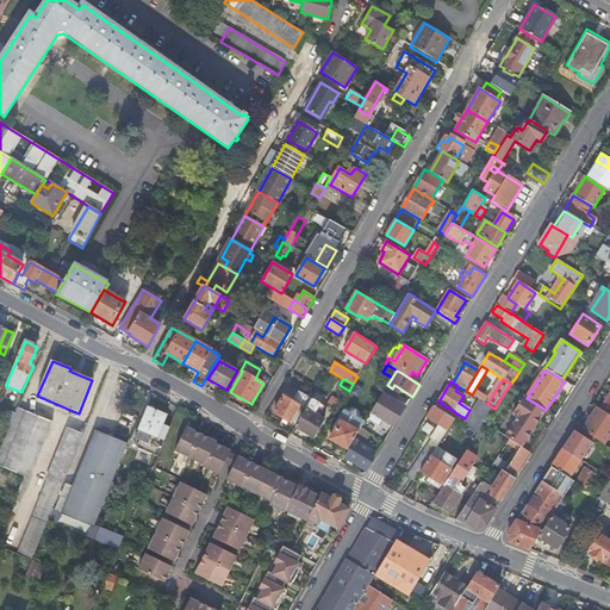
[(274,414),(296,427),(312,400),(299,392),(293,403),(284,398),(274,414)]
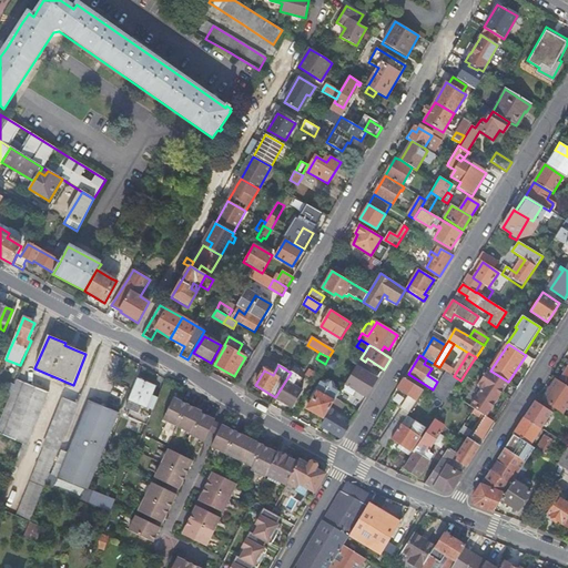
[(294,366),(291,372),(298,376),(302,371),(294,366)]
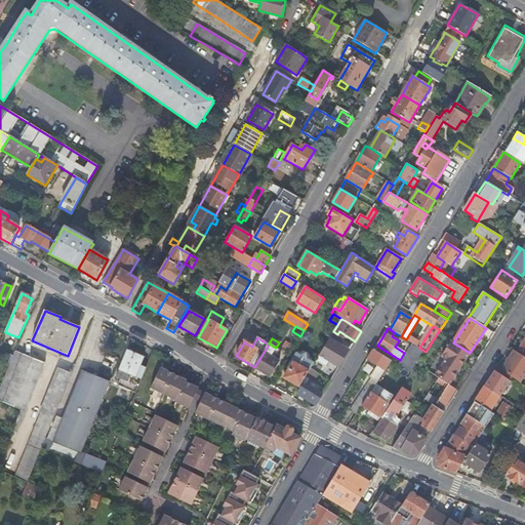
[(329,339),(319,356),(328,362),(338,346),(329,339)]
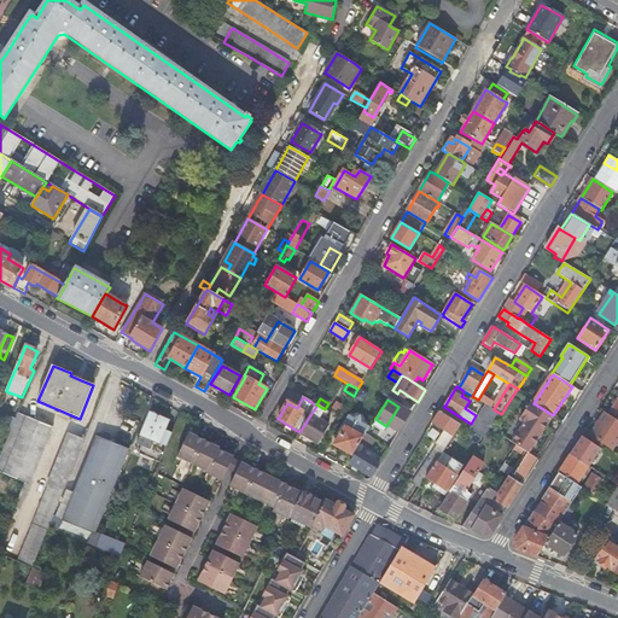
[(525,423),(512,443),(516,445),(528,453),(529,453),(553,415),(534,403),(531,402),(520,419),(525,423)]
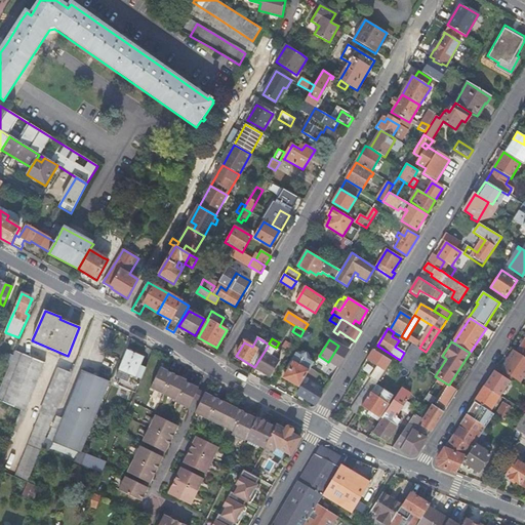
[(254,367),(270,377),(279,362),(274,359),(276,355),(275,354),(278,349),(276,348),(269,344),(269,345),(254,367)]
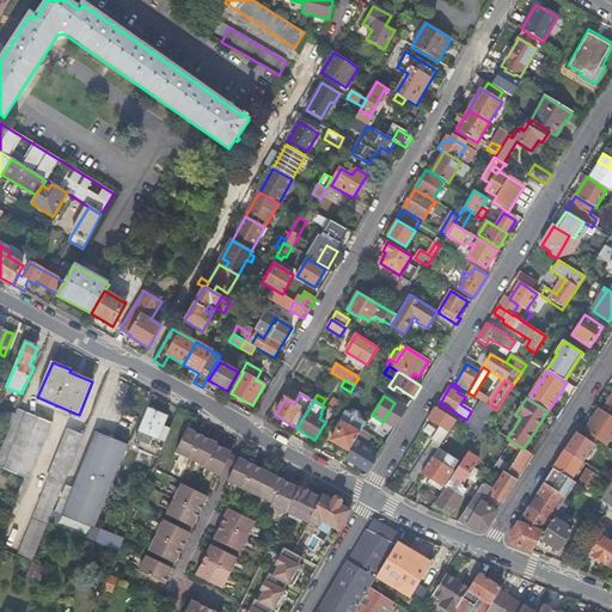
[(493,408),(476,433),(478,435),(485,424),(496,410),(493,408)]
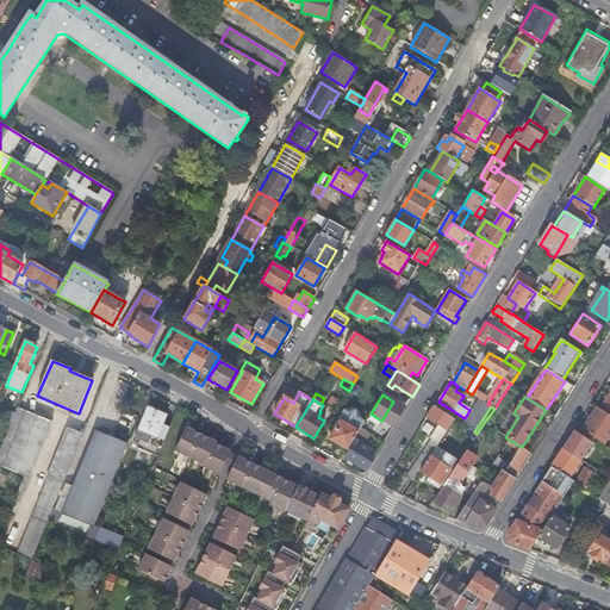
[(19,408),(0,452),(0,466),(24,477),(27,478),(53,422),(19,408)]
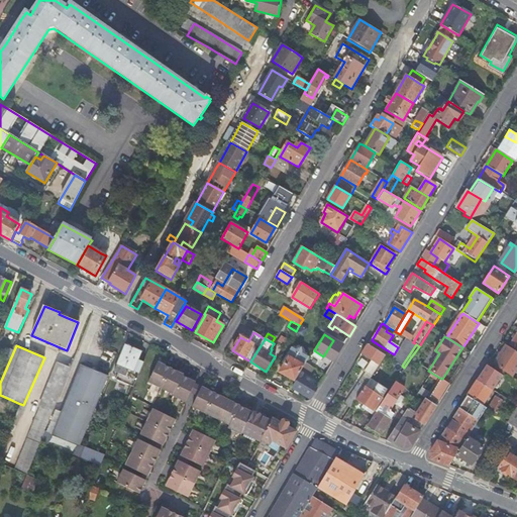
[(133,387),(143,363),(138,360),(141,352),(125,345),(117,365),(114,372),(118,374),(116,380),(133,387)]
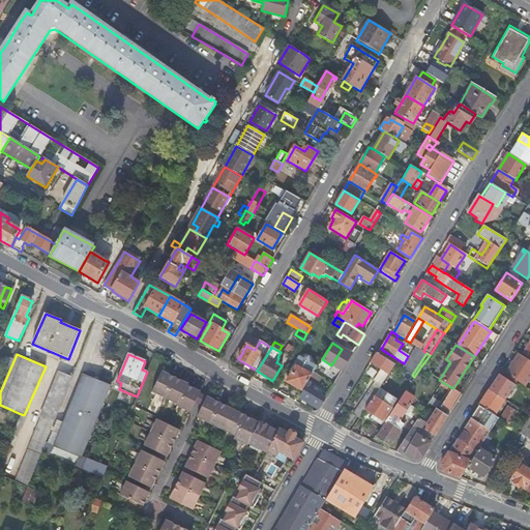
[(373,381),(381,386),(389,375),(395,364),(377,354),(371,363),(380,370),(373,381)]
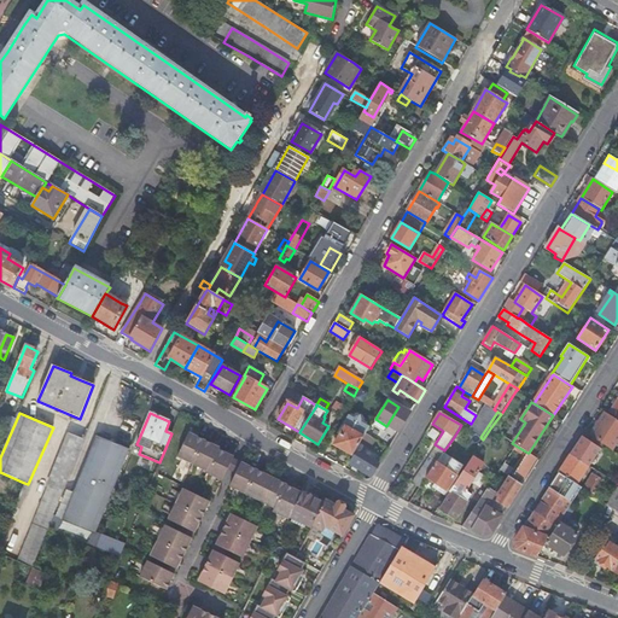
[(617,439),(617,420),(605,413),(590,436),(612,449),(617,439)]
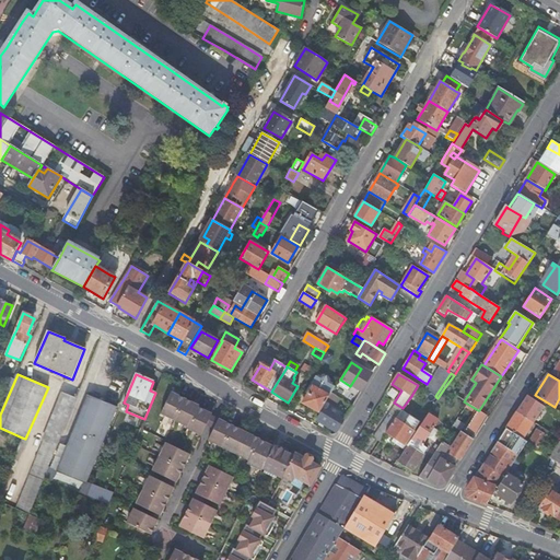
[(318,375),(316,377),(321,380),(325,380),(326,383),(331,386),(333,384),(328,382),(326,377),(322,377),(318,375)]
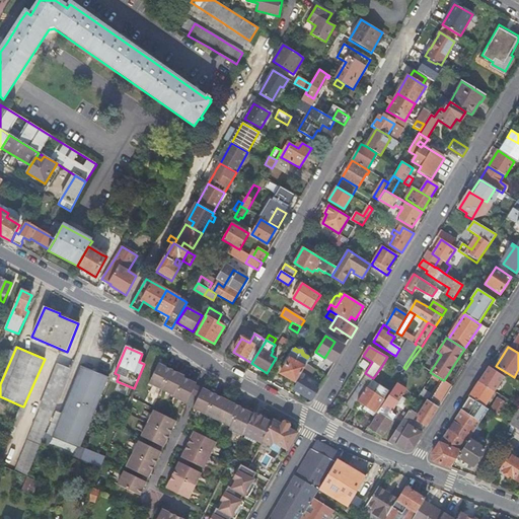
[(301,373),(302,372),(306,365),(309,360),(302,355),(301,352),(297,352),(293,350),(292,349),(287,357),(289,359),(285,366),(280,373),(295,383),(298,379),(301,373)]
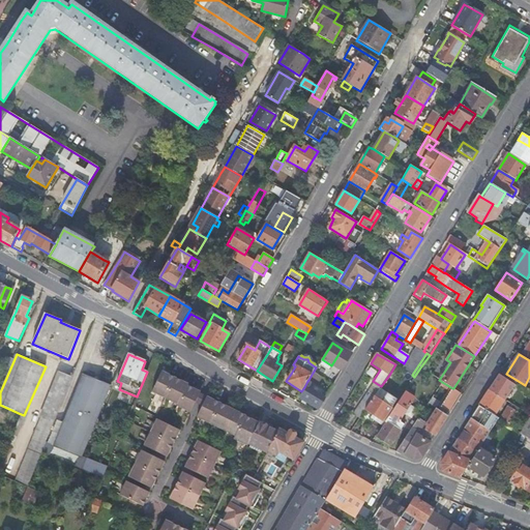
[(331,365),(322,359),(319,363),(329,370),(331,365)]
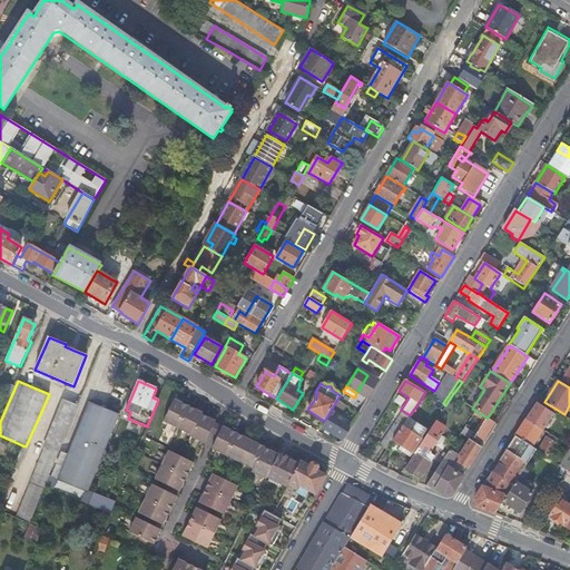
[(30,524),(45,488),(50,475),(78,405),(64,400),(17,518),(30,524)]
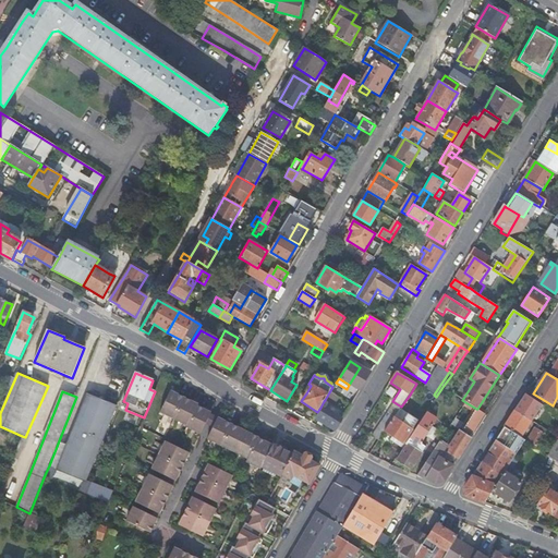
[(201,435),(205,425),(210,414),(211,413),(197,407),(198,404),(170,391),(160,413),(187,426),(186,427),(201,435)]
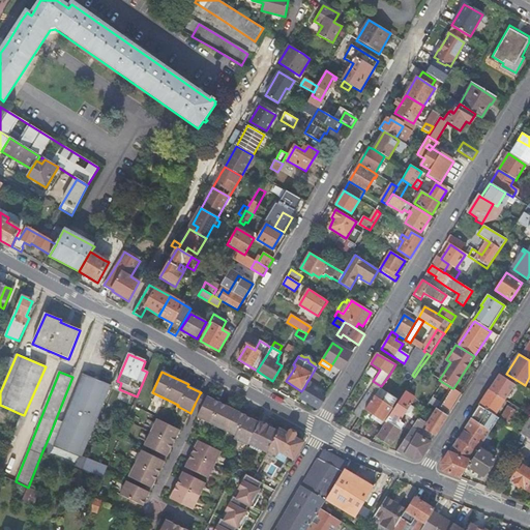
[(313,373),(308,380),(318,385),(320,381),(316,378),(318,376),(313,373)]
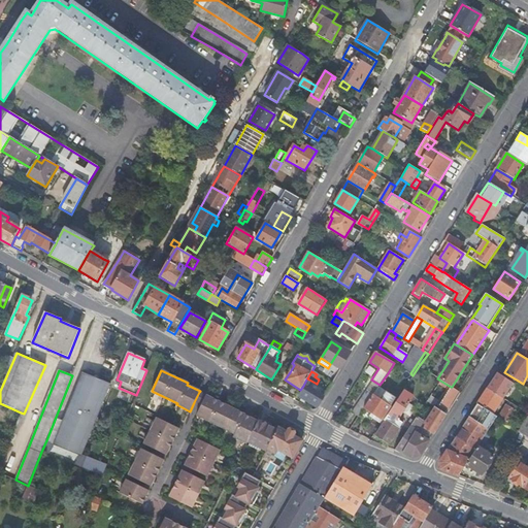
[(46,440),(41,452),(73,464),(106,382),(84,372),(54,444),(46,440)]
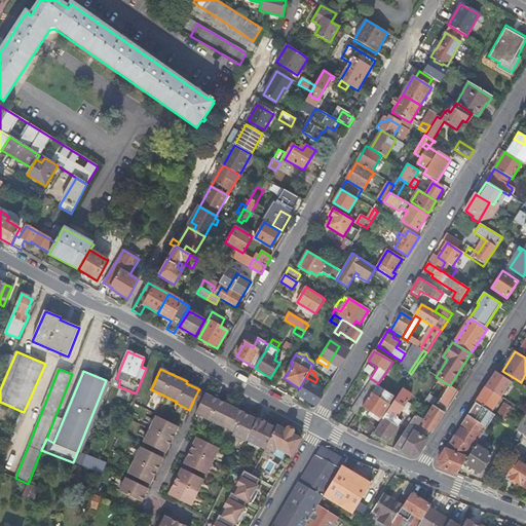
[(496,372),(486,387),(501,397),(511,382),(496,372)]
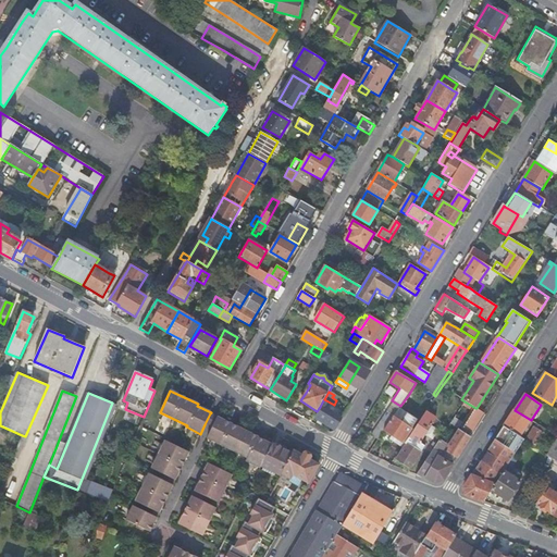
[(326,403),(323,400),(320,407),(321,408),(314,419),(334,431),(342,420),(322,408),(326,403)]
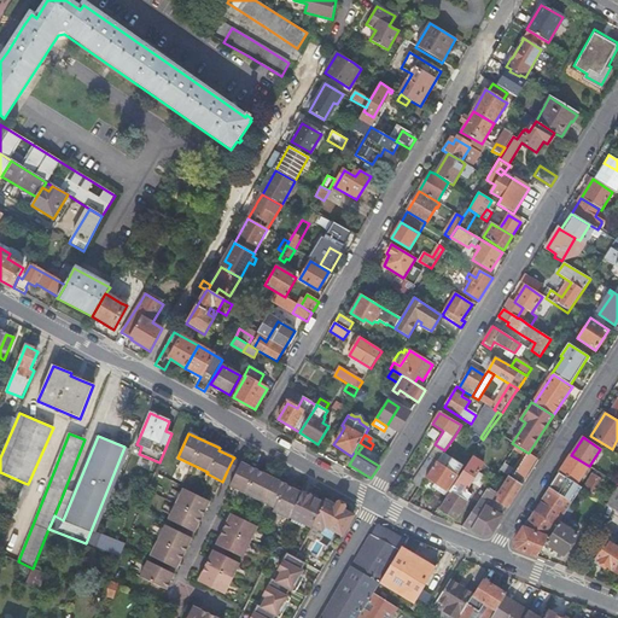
[(87,544),(120,558),(126,544),(95,532),(129,449),(124,447),(86,543),(87,544)]
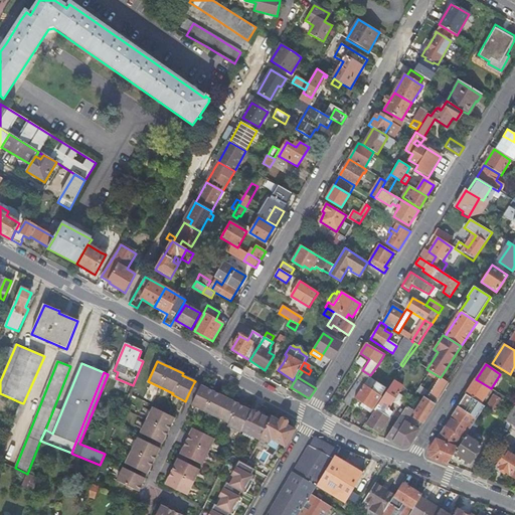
[(441,377),(440,377),(428,395),(436,399),(447,382),(441,377)]
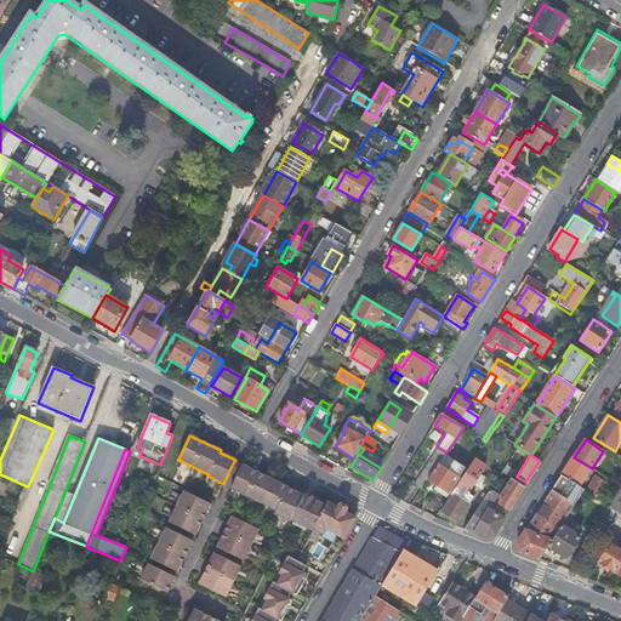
[(620,460),(620,459),(614,455),(610,460),(619,465),(620,460)]
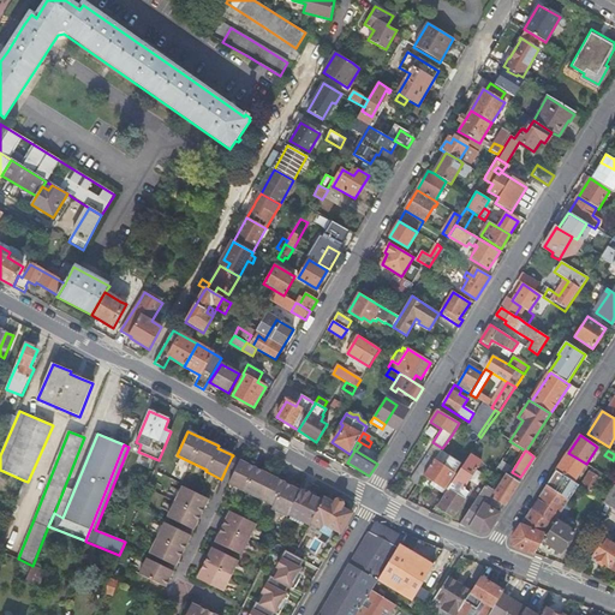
[(586,464),(568,453),(556,471),(574,483),(586,464)]
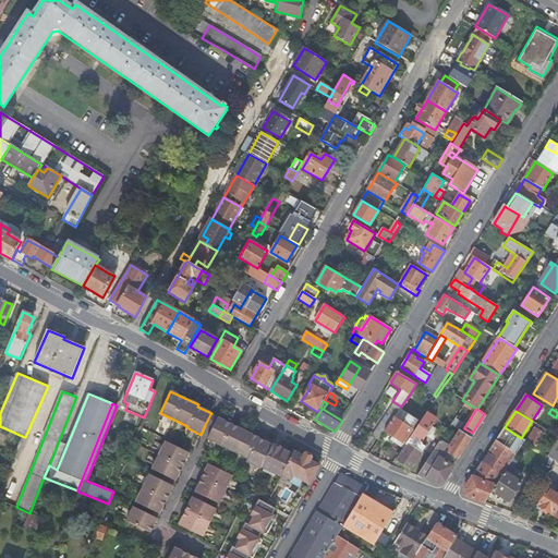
[(408,445),(397,461),(411,470),(426,447),(421,444),(436,419),(426,412),(407,444),(408,445)]
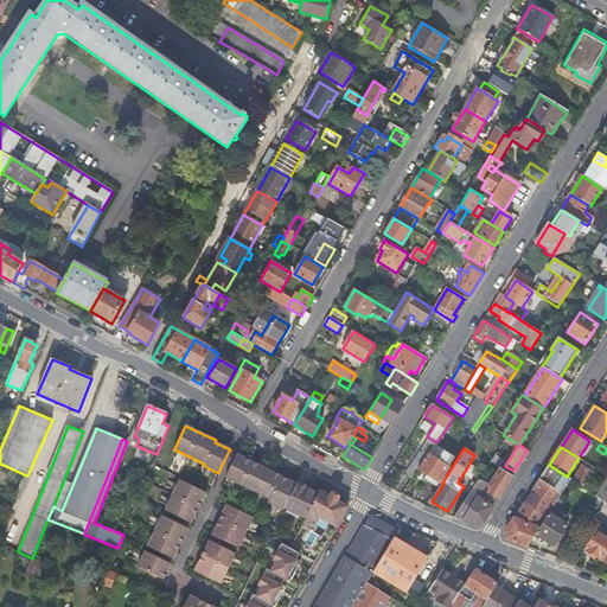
[(229,451),(223,462),(227,465),(231,466),(237,454),(232,452),(229,451)]
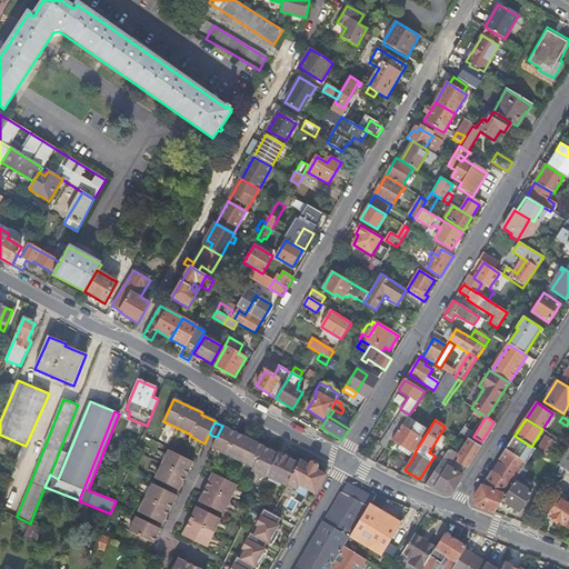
[(400,428),(391,440),(400,446),(411,452),(420,438),(426,429),(416,422),(409,431),(401,426),(400,428)]
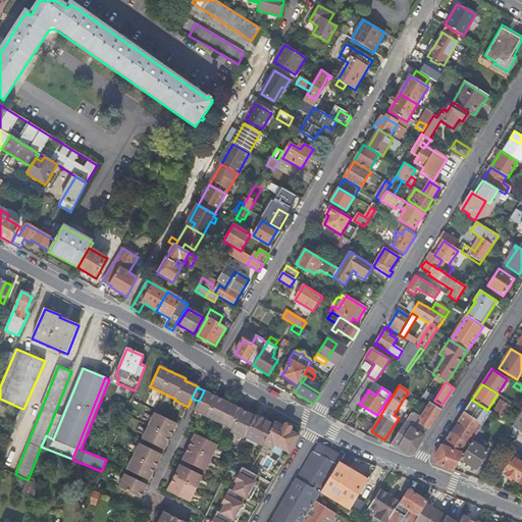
[(349,409),(354,412),(359,404),(367,393),(362,389),(349,409)]
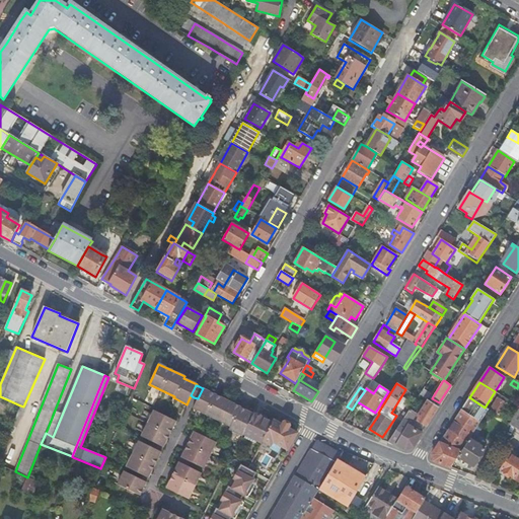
[(243,435),(253,414),(203,388),(198,398),(193,409),(230,428),(229,430),(242,437),(243,435)]
